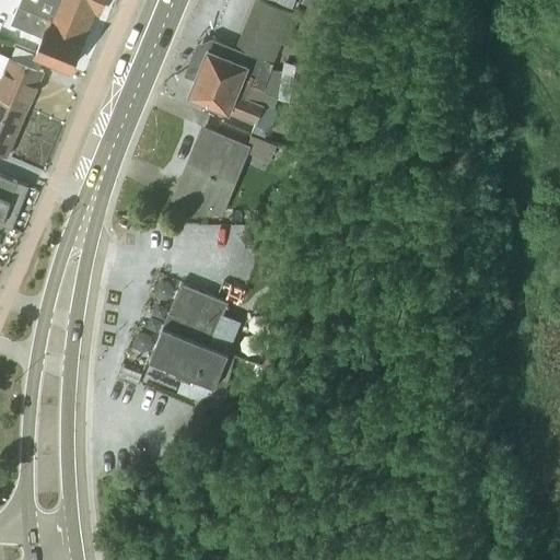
[(19,0),(10,23),(39,36),(33,51),(44,57),(70,68),(70,67),(94,10),(97,12),(102,0),(19,0)]
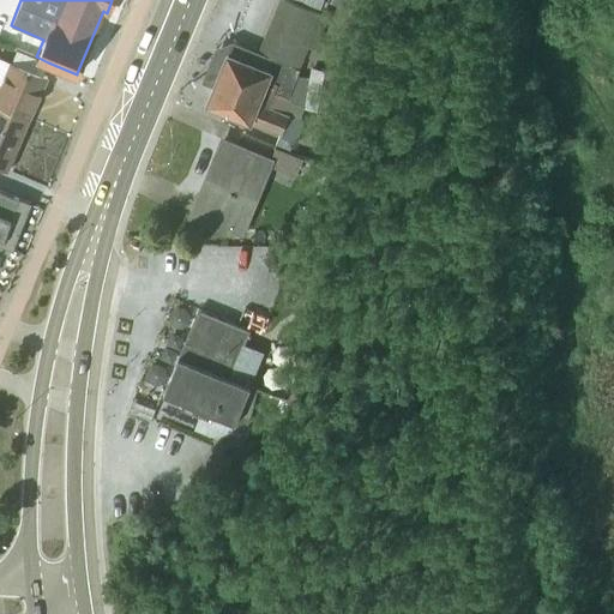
[(312,49),(326,17),(283,0),(280,0),(259,53),(230,42),(215,48),(202,80),(214,85),(206,103),(281,133),(270,161),(274,162),(271,167),(294,176),(301,157),(287,151),(292,143),(295,144),(301,120),(299,119),(302,108),(308,78),(296,76),(307,48),(312,49)]
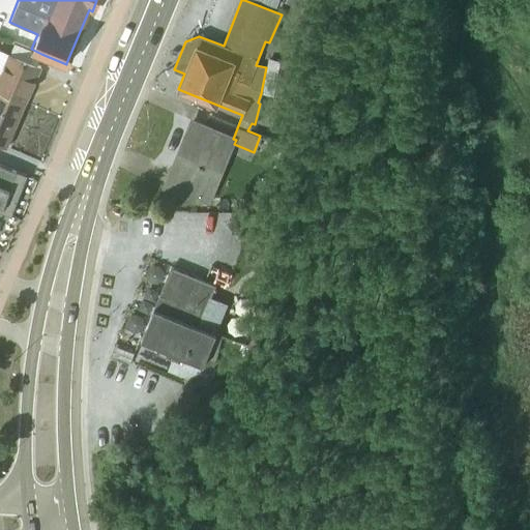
[(40,66),(36,64),(41,54),(31,49),(15,42),(9,54),(7,53),(7,54),(0,51),(0,91),(25,102),(40,66)]
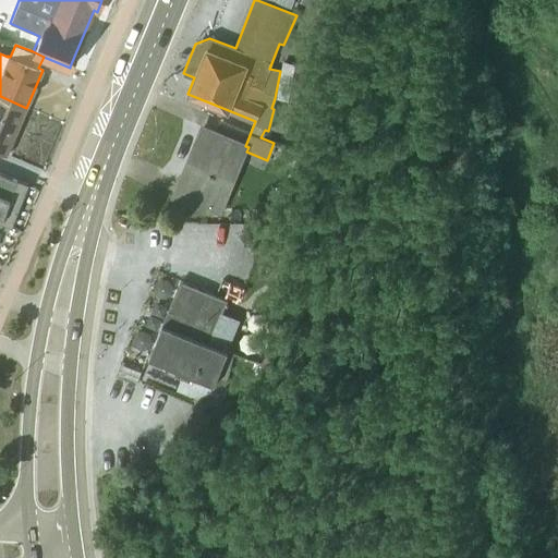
[(305,67),(281,62),(280,71),(275,98),(299,102),(305,67)]
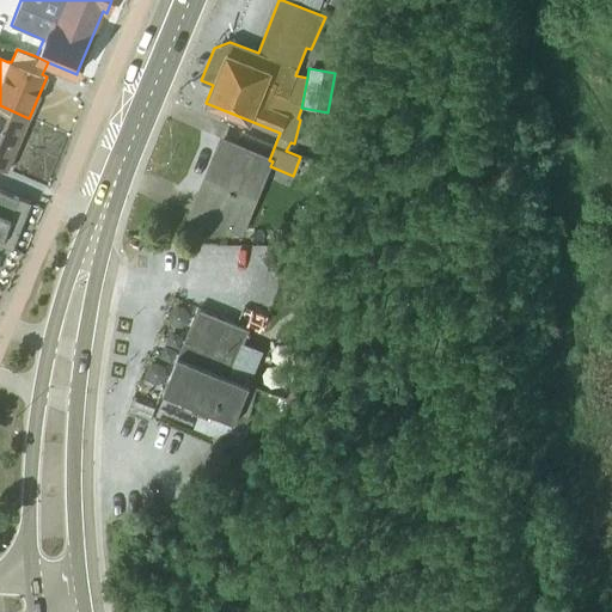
[(0,166),(6,170),(29,118),(0,105),(0,166)]
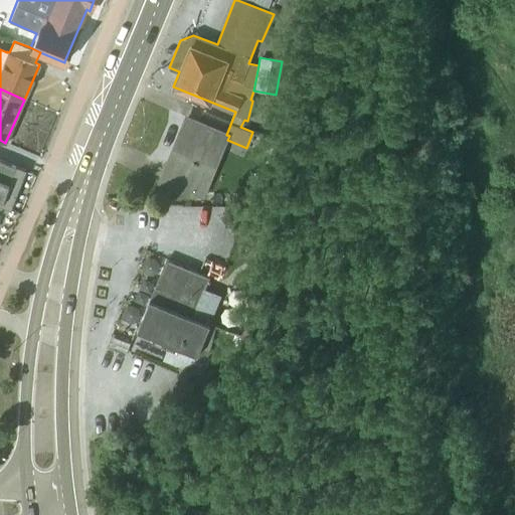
[(227,140),(229,136),(226,135),(186,118),(160,180),(203,198),(227,140)]
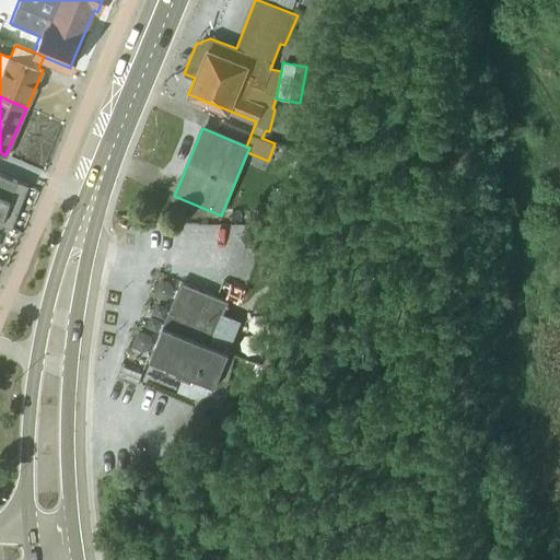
[(0,222),(10,225),(26,185),(0,174),(0,222)]
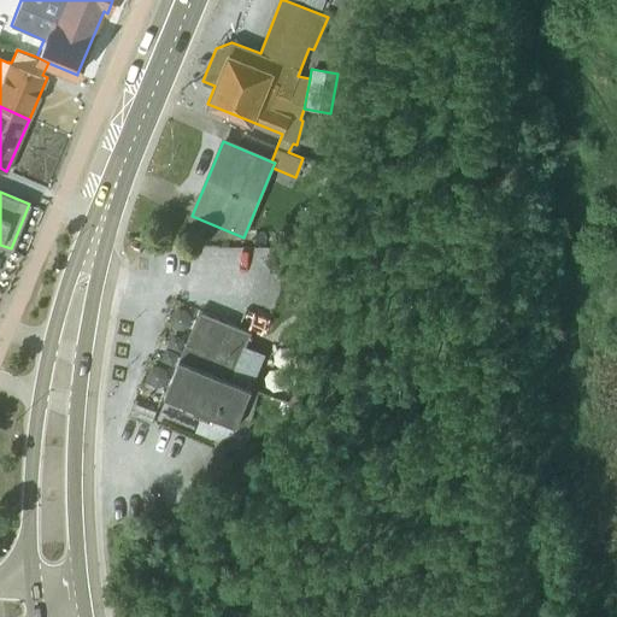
[(250,331),(198,311),(163,395),(183,403),(181,409),(200,416),(195,432),(215,440),(235,432),(245,435),(258,389),(251,386),(264,352),(245,345),(250,331)]
